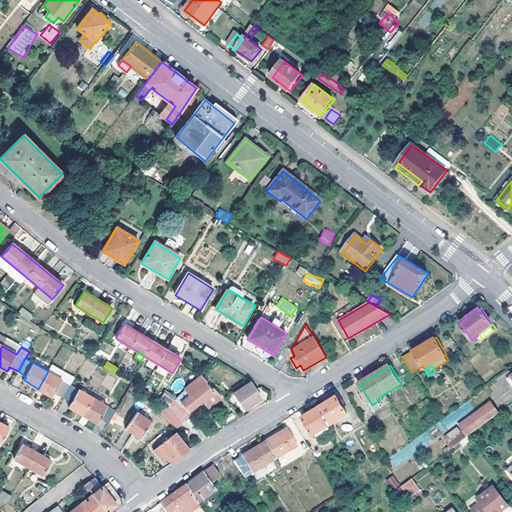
[(71,384),(48,371),(38,389),(53,397),(55,393),(63,398),(71,384)]
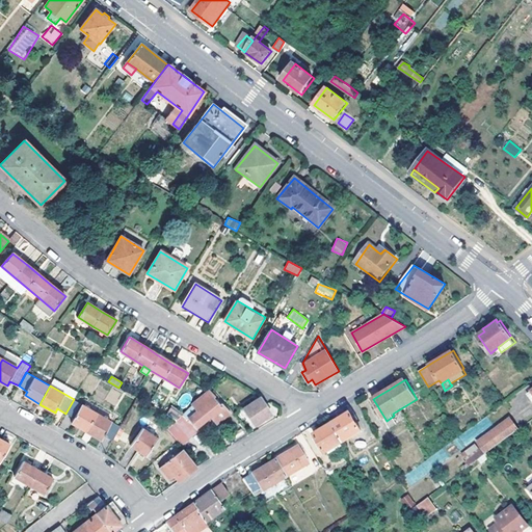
[(209,390),(175,422),(166,429),(179,443),(182,447),(200,430),(197,428),(218,408),(224,415),(228,413),(229,415),(232,413),(222,403),(219,406),(214,398),(215,397),(209,390)]
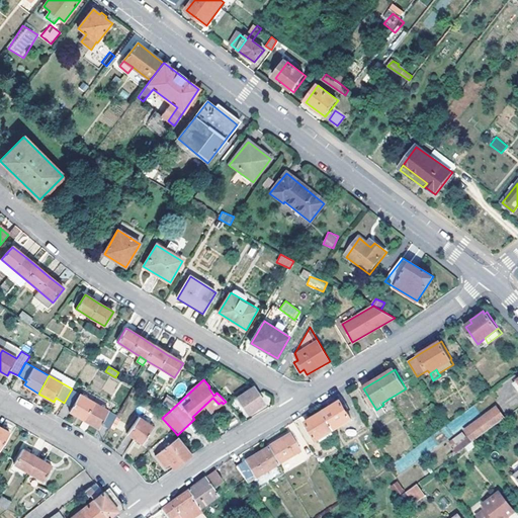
[(265,404),(253,386),(236,398),(248,415),(255,410),(257,412),(259,410),(258,408),(265,404)]
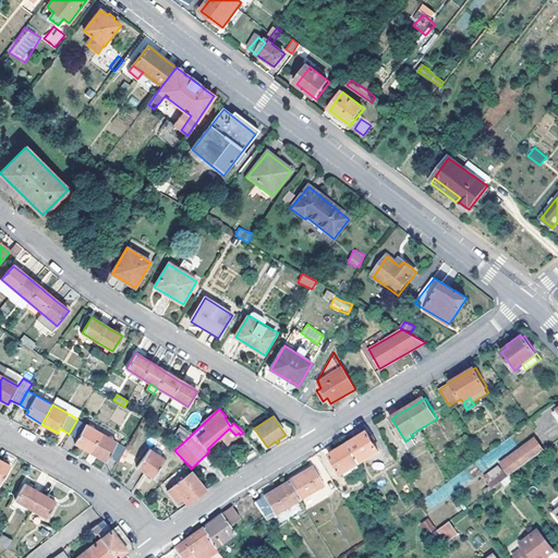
[(101,433),(77,419),(69,434),(79,439),(75,444),(91,452),(101,433)]
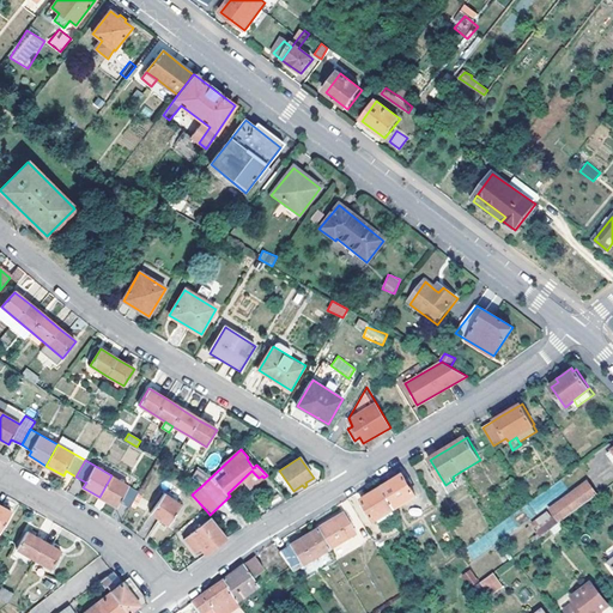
[(139,491),(111,475),(99,497),(117,507),(121,502),(131,507),(139,491)]
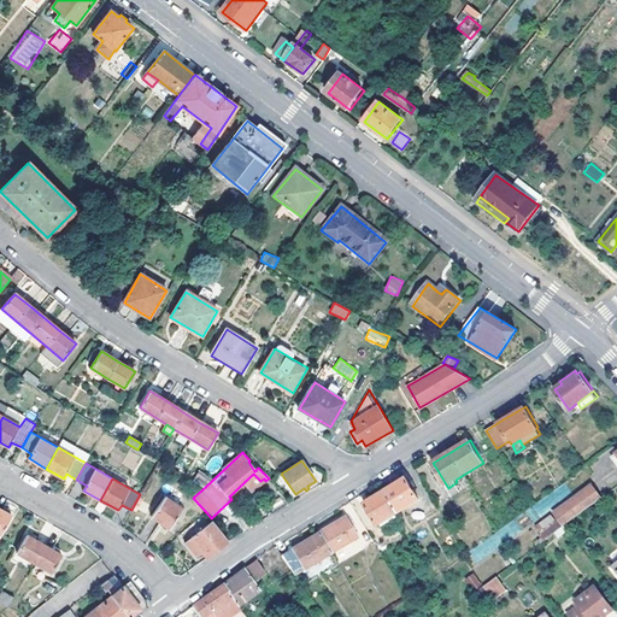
[(398,485),(387,492),(376,498),(365,504),(378,524),(399,512),(419,499),(407,479),(398,485)]
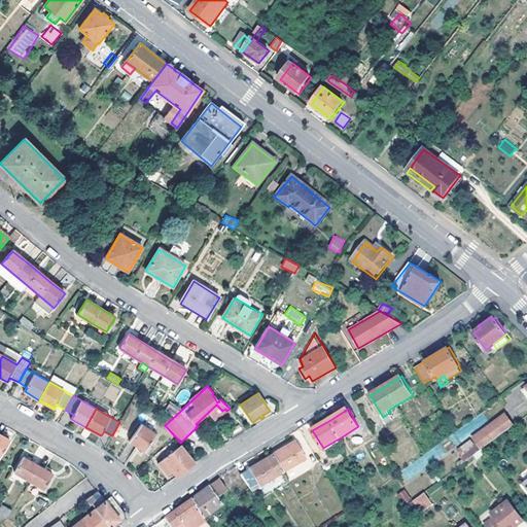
[(395,419),(390,412),(383,417),(387,423),(395,419)]
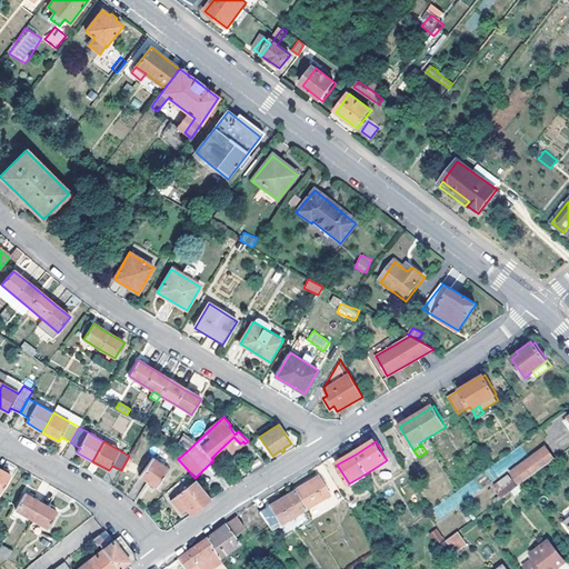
[(526,480),(555,459),(547,448),(511,472),(516,479),(520,485),(526,480)]
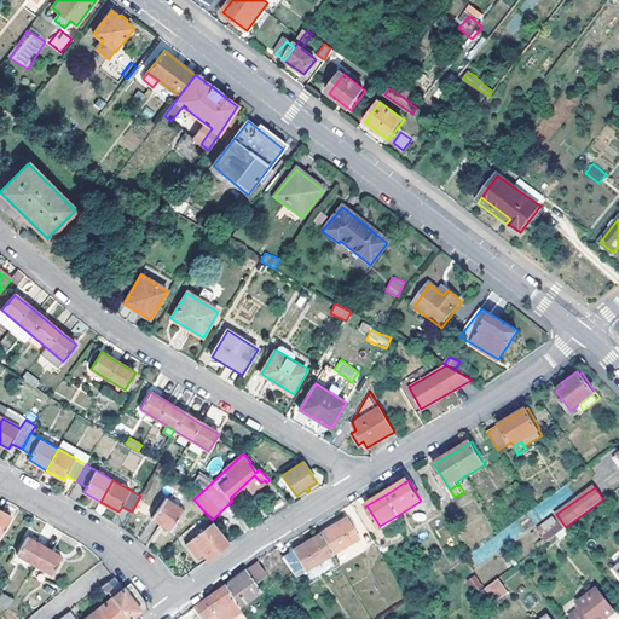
[(169,530),(184,512),(167,499),(154,519),(169,530)]
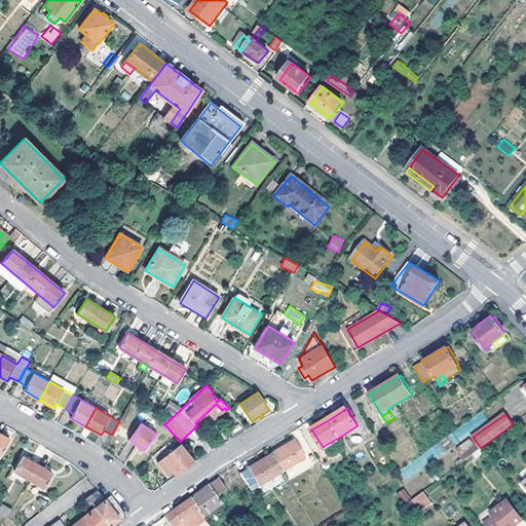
[(0,457),(10,441),(0,435),(0,457)]
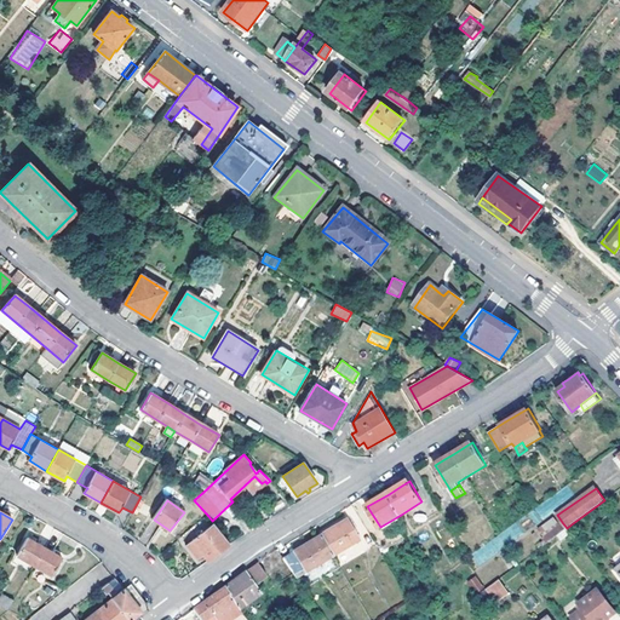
[(283,558),(298,578),(305,573),(303,568),(305,567),(308,572),(333,556),(361,540),(348,518),(337,526),(321,535),(306,545),(283,558)]
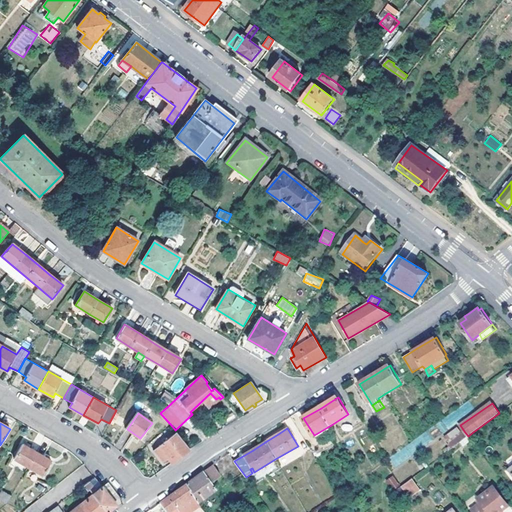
[(451,447),(468,436),(464,431),(448,443),(450,445),(451,447)]
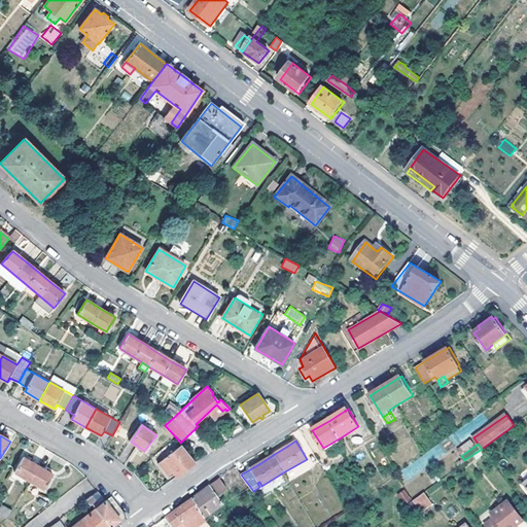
[(189,467),(197,462),(182,445),(160,464),(168,475),(174,471),(177,477),(189,467)]
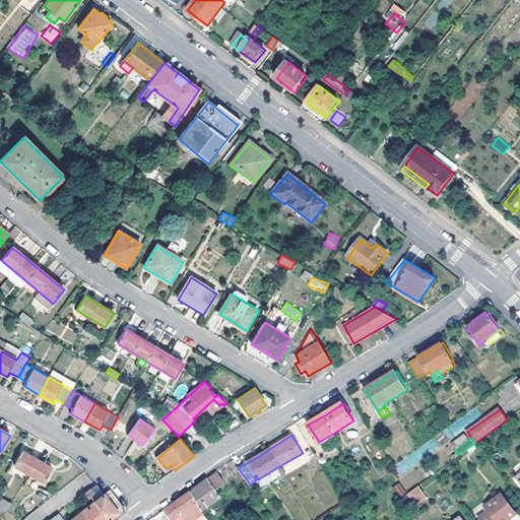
[(475,443),(478,448),(483,444),(480,439),(475,443)]
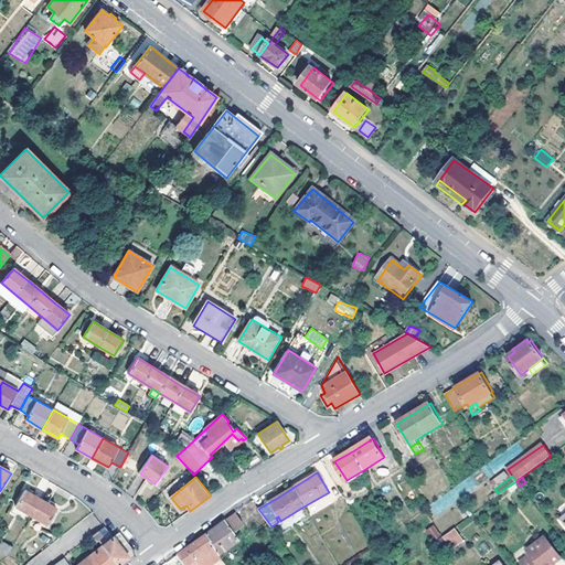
[(16,507),(31,516),(48,525),(56,509),(41,500),(25,490),(16,507)]
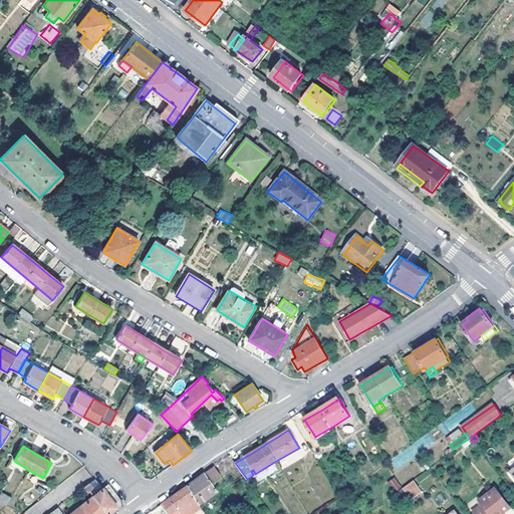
[(195,496),(200,503),(202,501),(207,498),(217,491),(212,484),(223,477),(215,466),(208,471),(188,485),(195,496)]
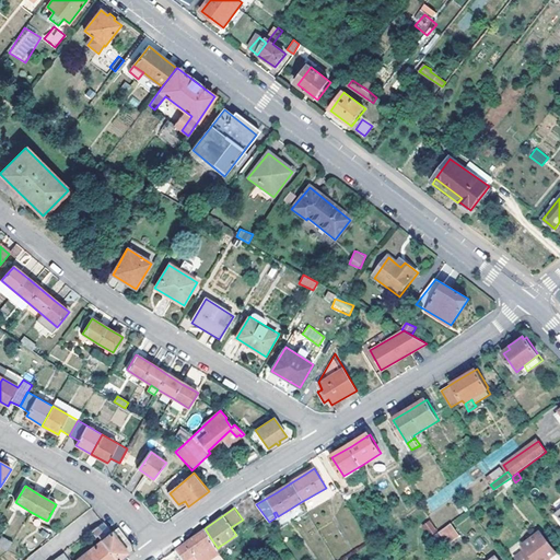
[(429,535),(436,531),(430,520),(422,524),(429,535)]
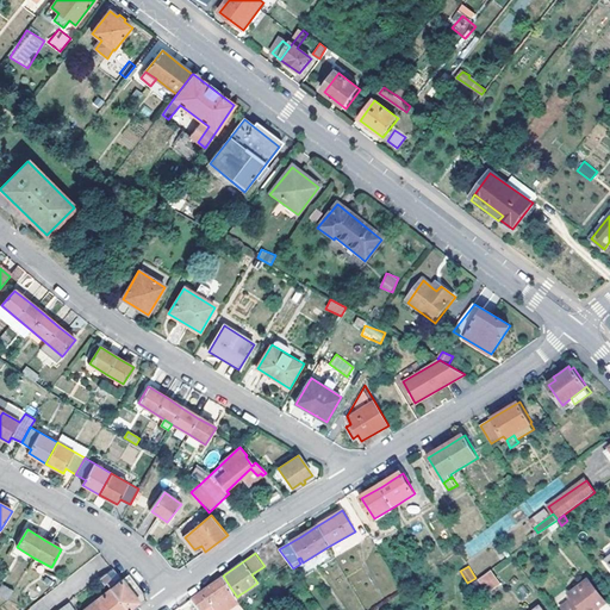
[(489,568),(477,577),(486,590),(498,582),(489,568)]
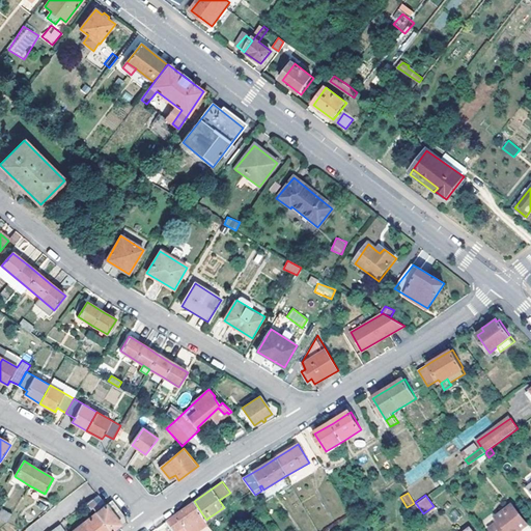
[(98,508),(105,503),(99,496),(96,497),(91,501),(98,508)]
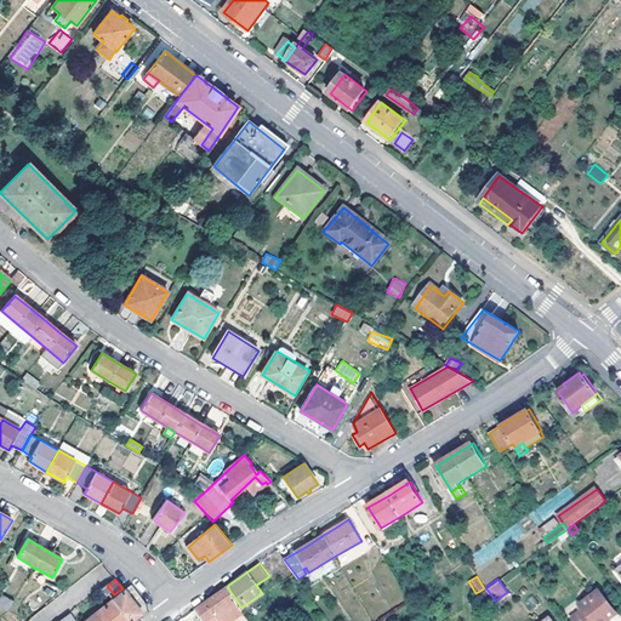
[(124,591),(117,597),(114,594),(107,586),(103,588),(112,600),(127,620),(130,620),(142,613),(135,603),(141,598),(132,586),(124,591)]
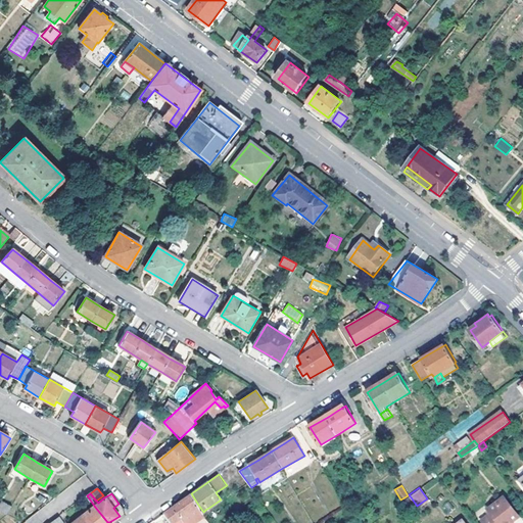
[(203,512),(198,505),(191,493),(178,503),(165,512),(173,522),(180,518),(183,522),(194,522),(205,516),(203,512)]
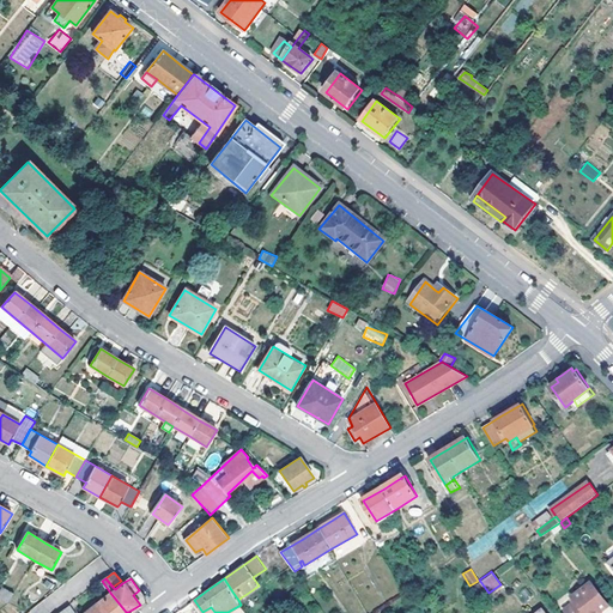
[(596,608),(599,612),(608,605),(589,581),(576,592),(570,595),(575,602),(564,611),(565,612),(589,612),(590,612),(596,608)]
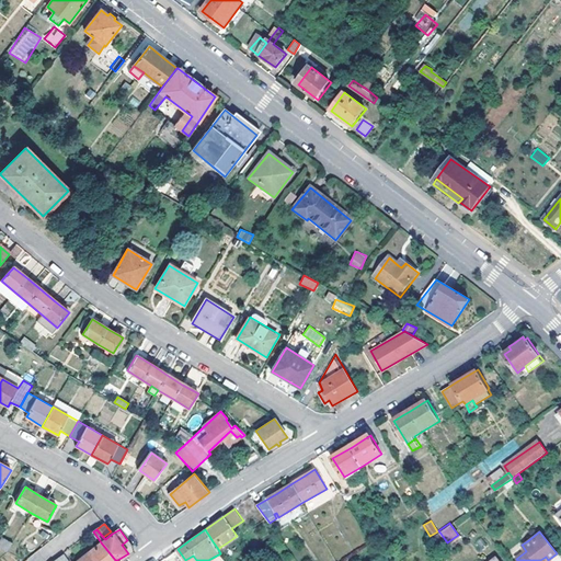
[(0,538),(0,547),(6,551),(11,544),(1,538),(0,538)]
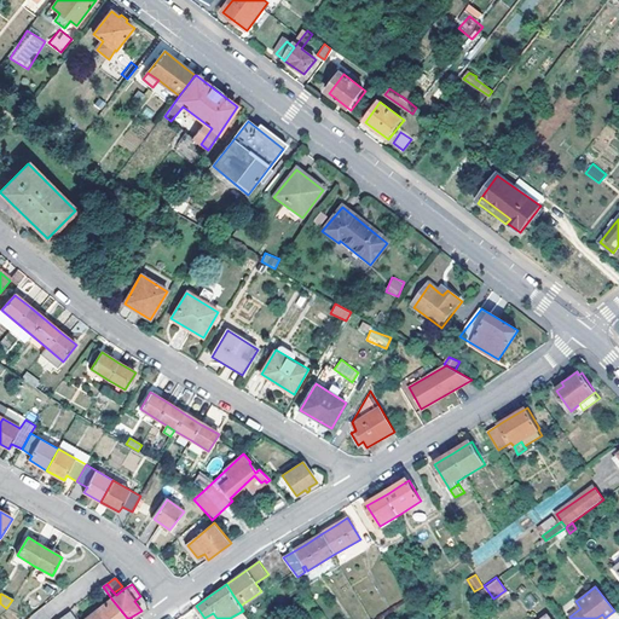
[(134,601),(142,611),(148,606),(140,596),(134,601)]
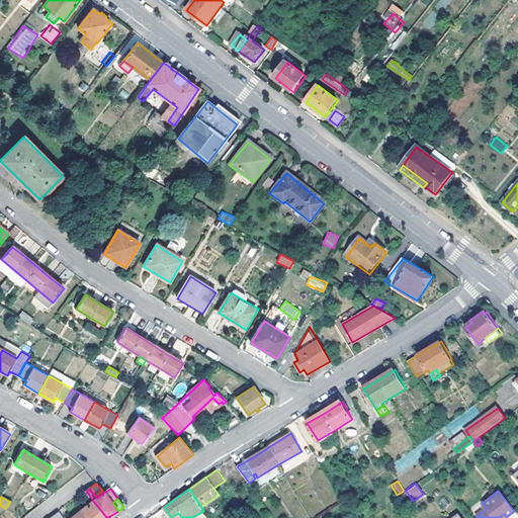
[(106,517),(93,501),(71,517),(106,517)]
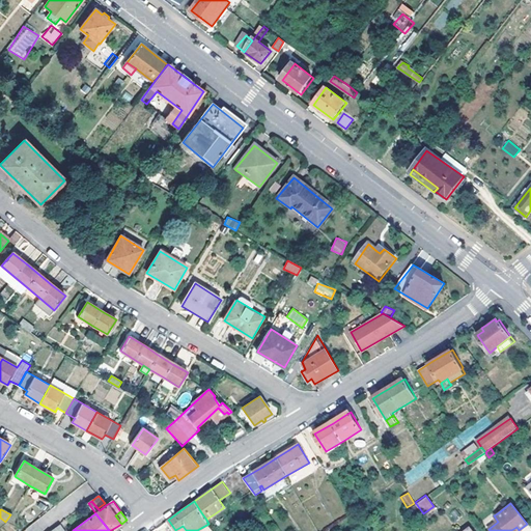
[(214,514),(208,518),(212,523),(217,520),(214,514)]
